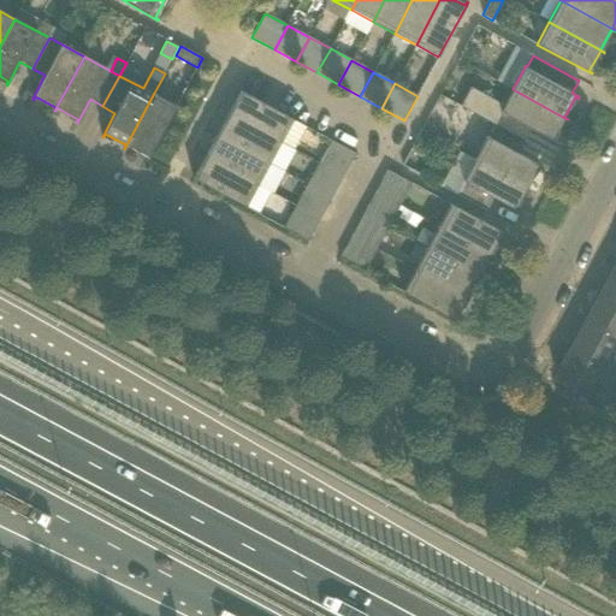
[(513,89),(504,105),(471,88),(462,106),(493,124),(523,141),(529,128),(555,142),(556,140),(552,138),(563,118),(567,119),(513,89)]
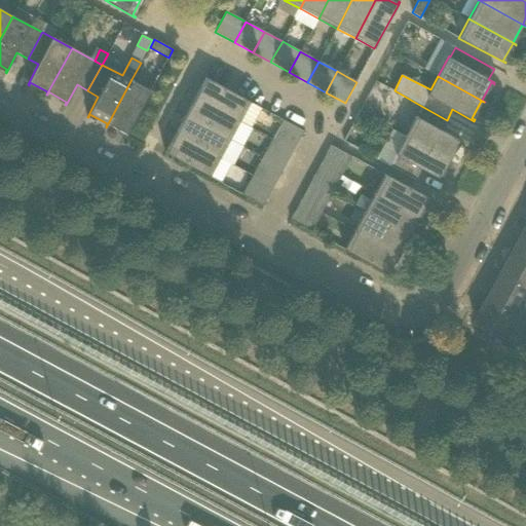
[(196,97),(193,96),(240,121),(251,103),(203,77),(202,78),(205,79),(196,97)]
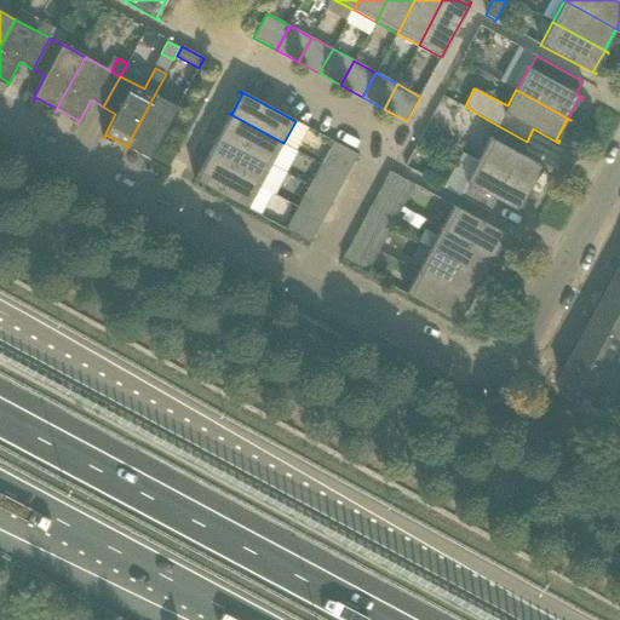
[(125,150),(126,150),(127,147),(148,158),(147,161),(148,162),(178,107),(155,93),(125,150)]
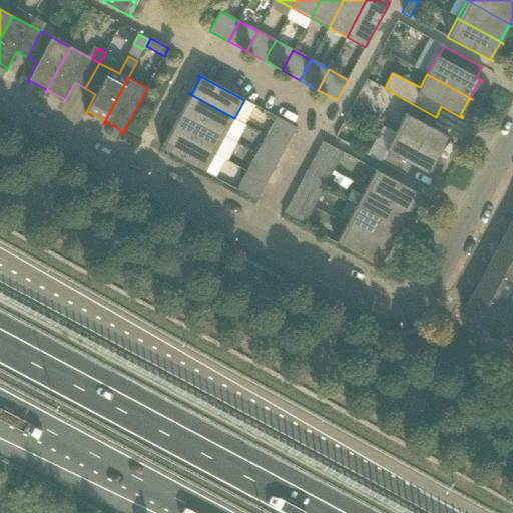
[(181,112),(178,111),(224,136),(234,118),(188,93),(188,94),(190,95),(181,112)]
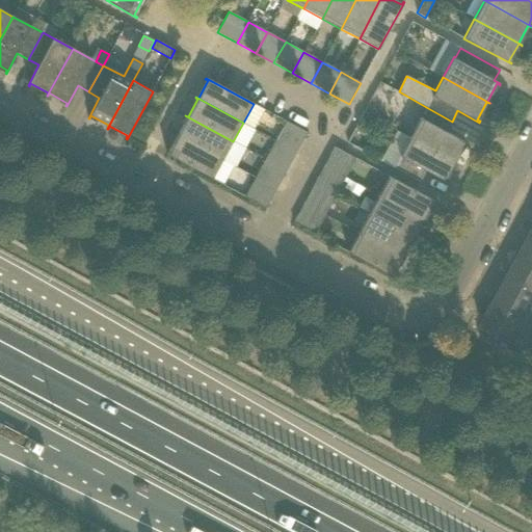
[(467,145),(468,144),(446,132),(452,122),(426,107),(409,137),(457,163),(454,161),(464,143),(467,145)]
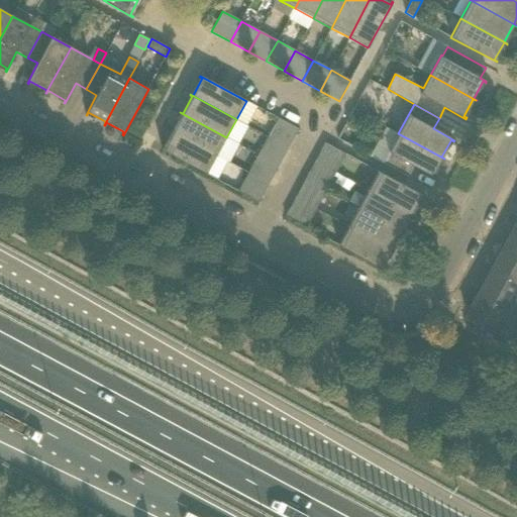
[(174,131),(171,130),(170,130),(216,156),(226,137),(180,112),(180,113),(183,114),(174,131)]
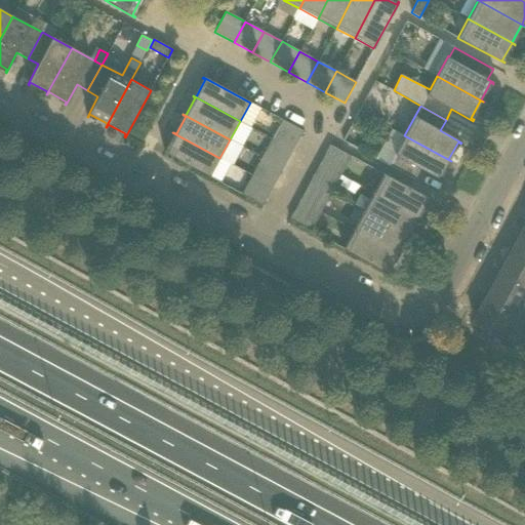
[(304,131),(282,120),(272,138),(292,150),(304,131)]
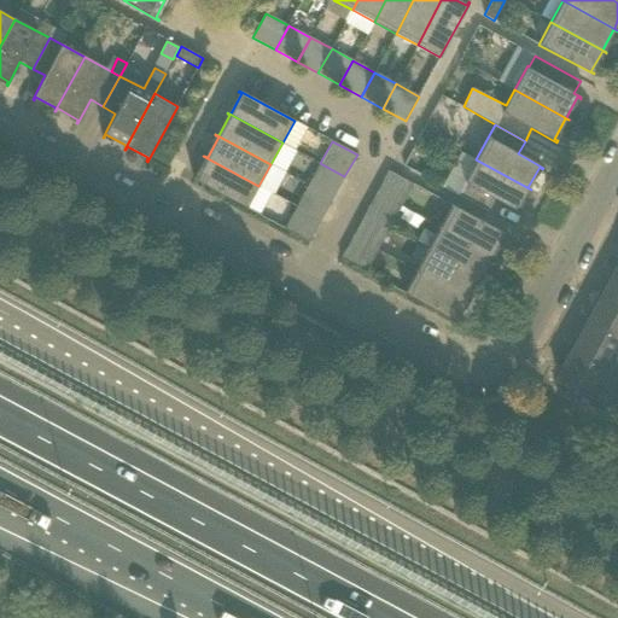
[(203,156),(207,158),(196,179),(192,176),(191,178),(246,208),(258,186),(203,156)]
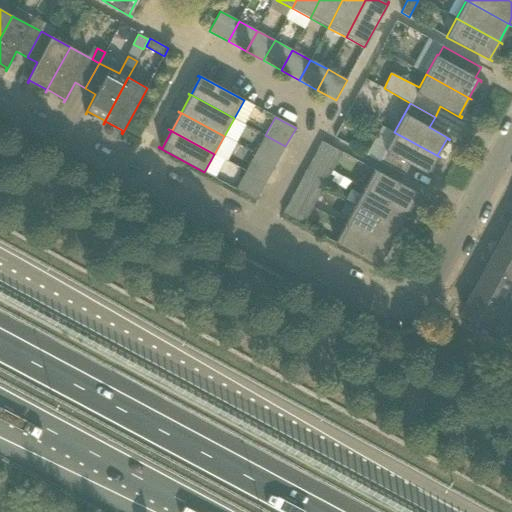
[(410,165),(430,176),(430,175),(428,173),(437,156),(440,158),(440,157),(394,132),(379,162),(404,175),(410,165)]
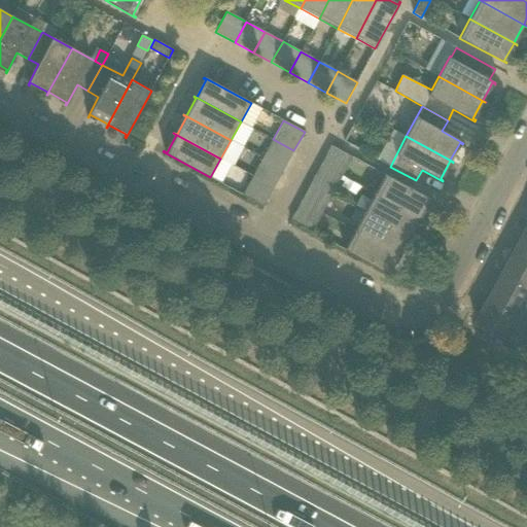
[(284,169),(293,150),(273,139),(264,157),(284,169)]
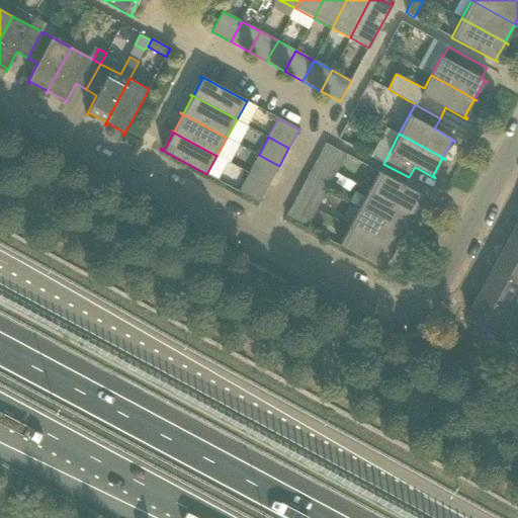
[(346,154),(334,147),(326,143),(316,162),(336,173),(346,154)]
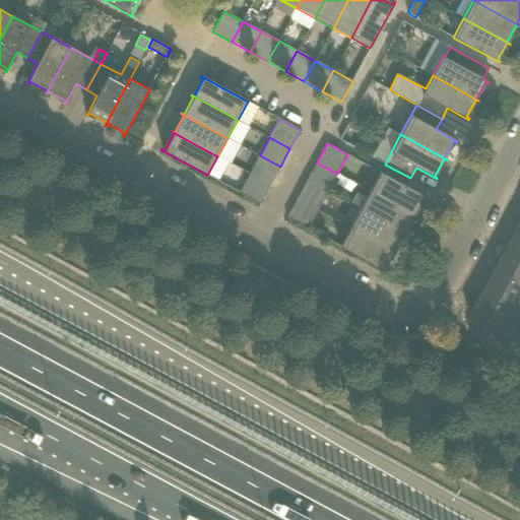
[(270,185),(280,167),(260,155),(250,174),(270,185)]
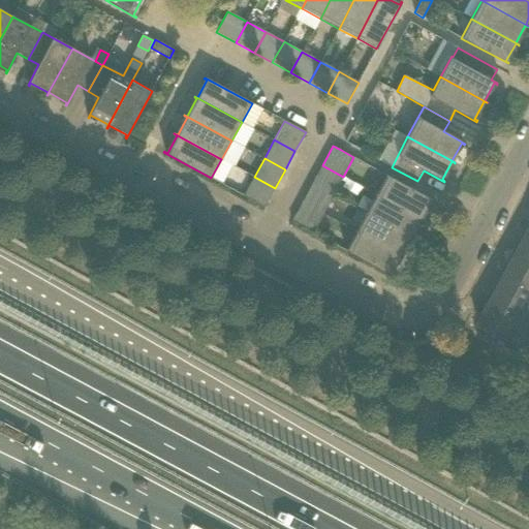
[(333,195),(343,177),(322,165),(312,184),(333,195)]
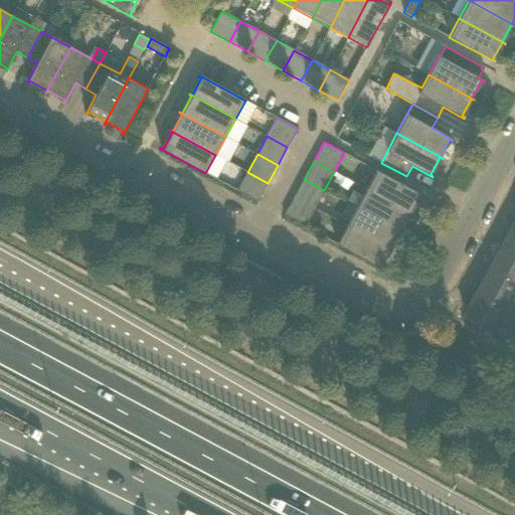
[(409,212),(418,195),(421,197),(422,196),(376,171),(366,189),(412,214),(409,212)]
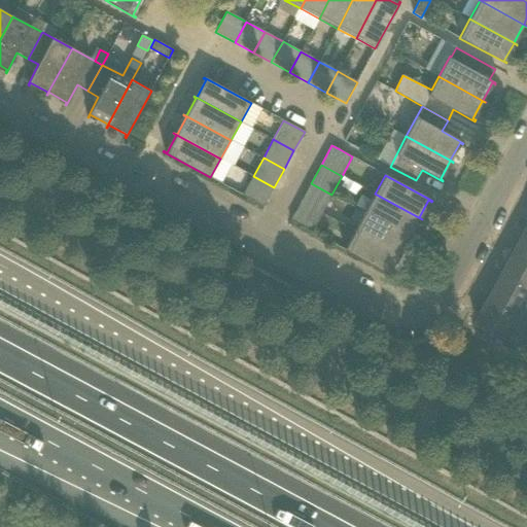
[(253,176),(243,195),(264,206),(274,187),(253,176)]
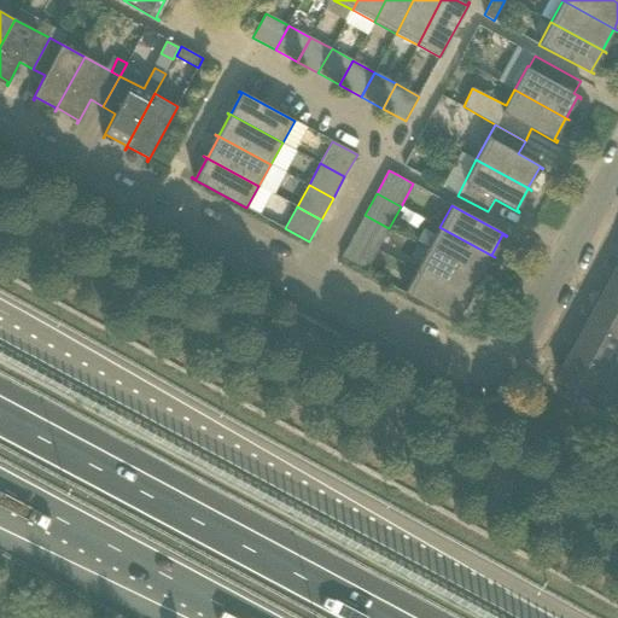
[(402,220),(414,226),(419,217),(407,210),(402,220)]
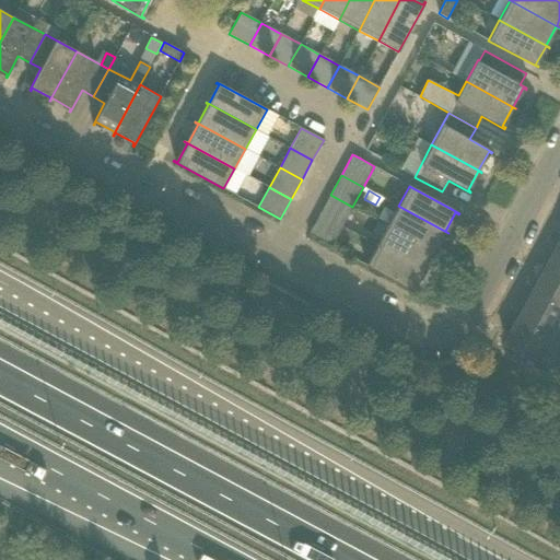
[(330,195),(326,202),(349,214),(352,207),(330,195)]
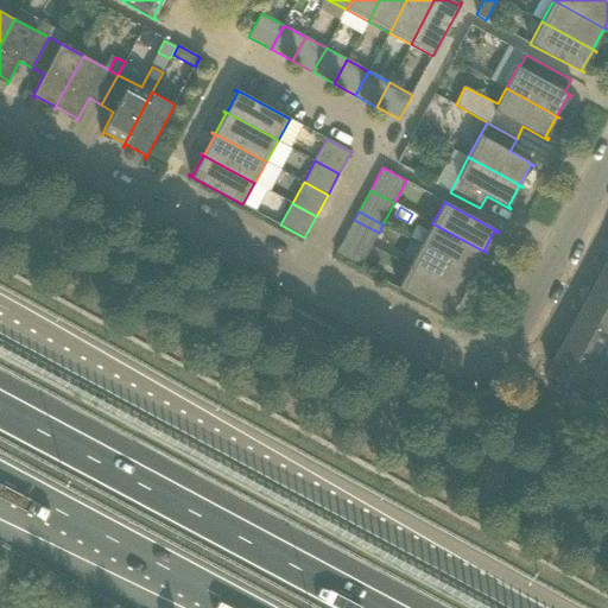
[(432,223),(420,245),(475,274),(475,273),(472,272),(483,252),(486,253),(487,253),(432,223)]
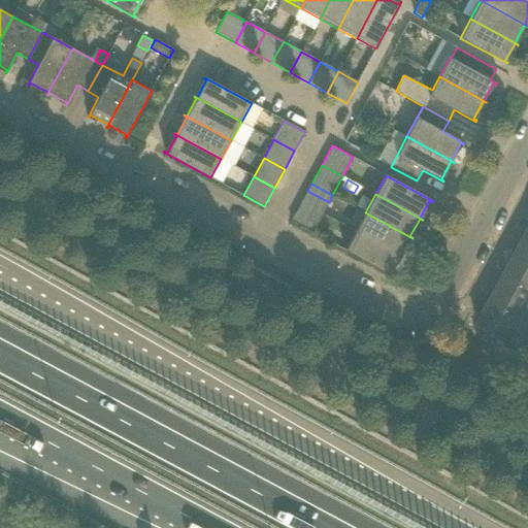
[(312,232),(323,213),(301,202),(292,221),(312,232)]
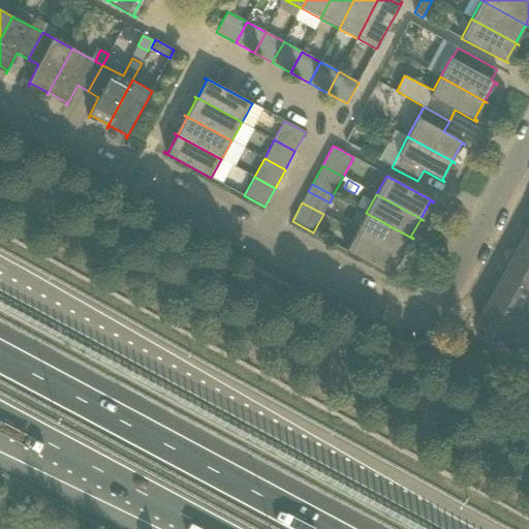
[(366,213),(355,231),(403,257),(404,256),(401,255),(410,238),(413,239),(366,213)]
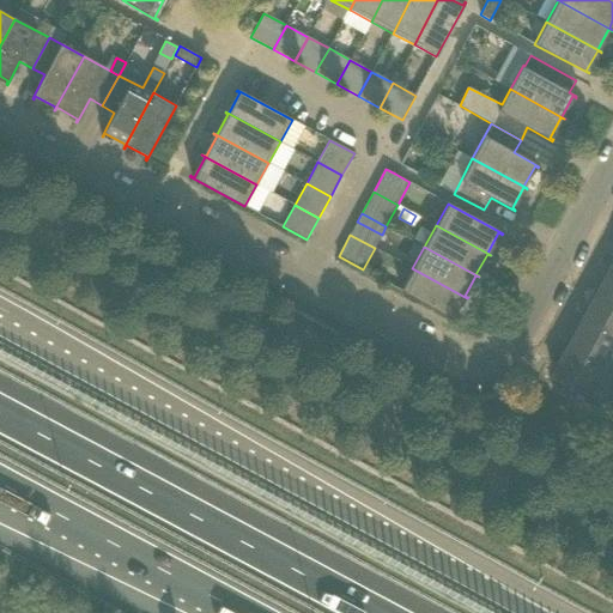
[(612,295),(612,267),(601,290),(612,295)]
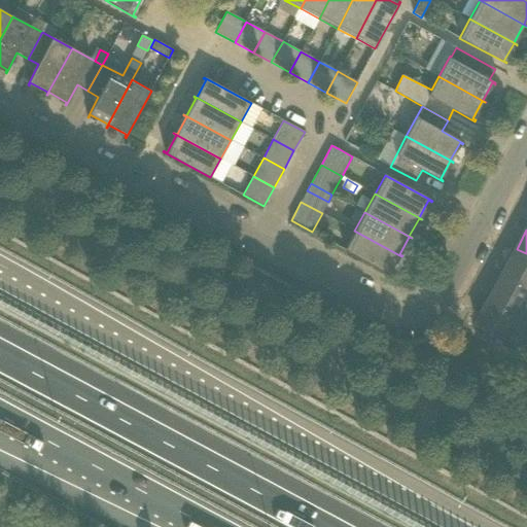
[(344,250),(391,275),(392,274),(389,273),(398,255),(401,256),(354,231),(344,250)]
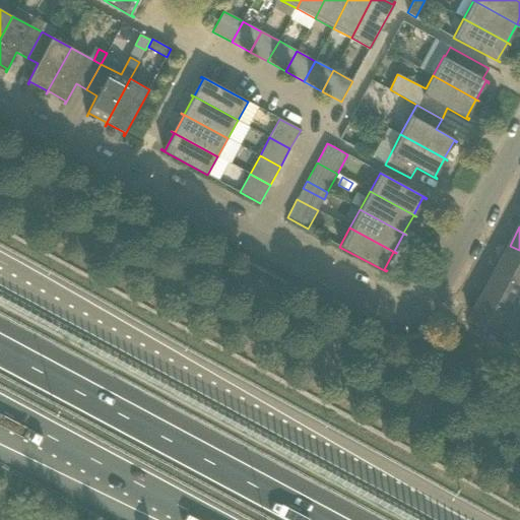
[(497,270),(519,282),(519,250),(510,246),(497,270)]
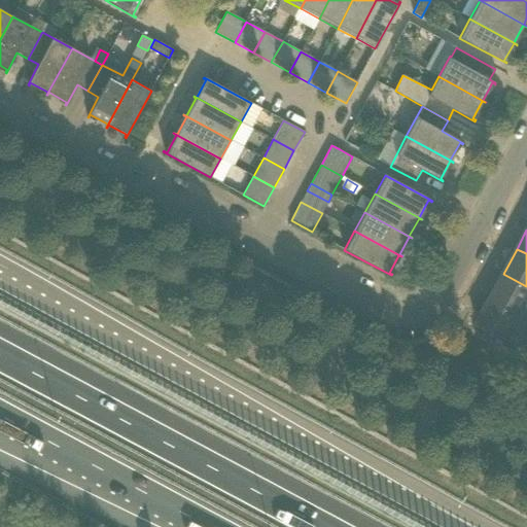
[(490,297),(523,316),(526,309),(526,286),(503,274),(490,297)]
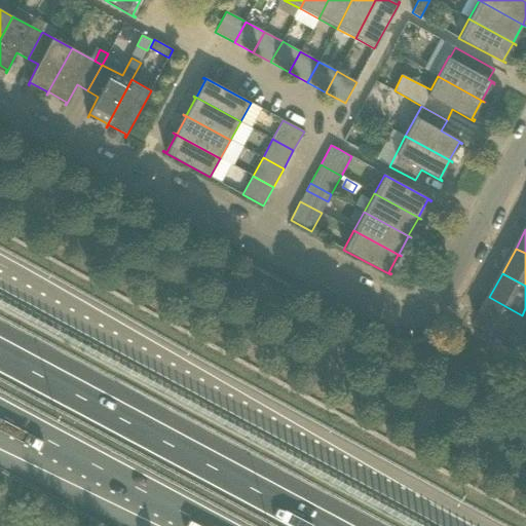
[(476,323),(509,340),(522,315),(489,297),(476,323)]
